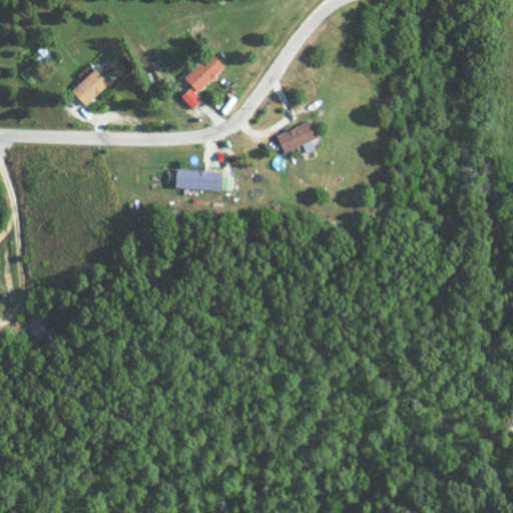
[(227,68),(216,53),(186,74),(197,89),(227,68)]
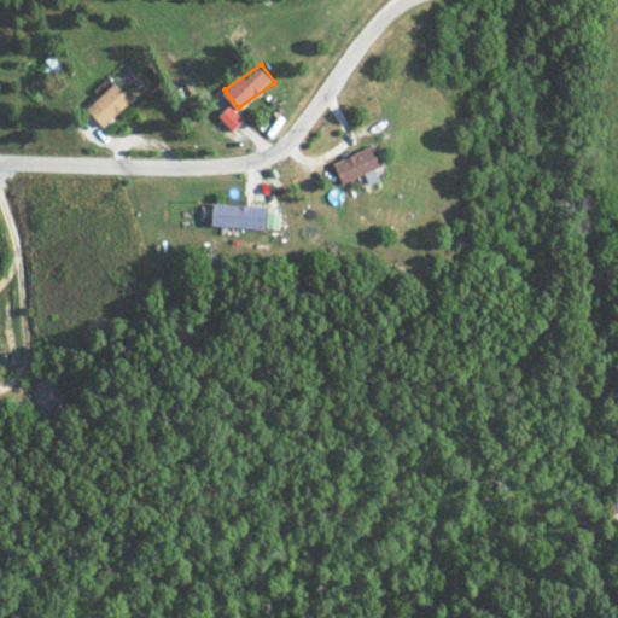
[(133,100),(116,81),(87,109),(105,127),(133,100)]
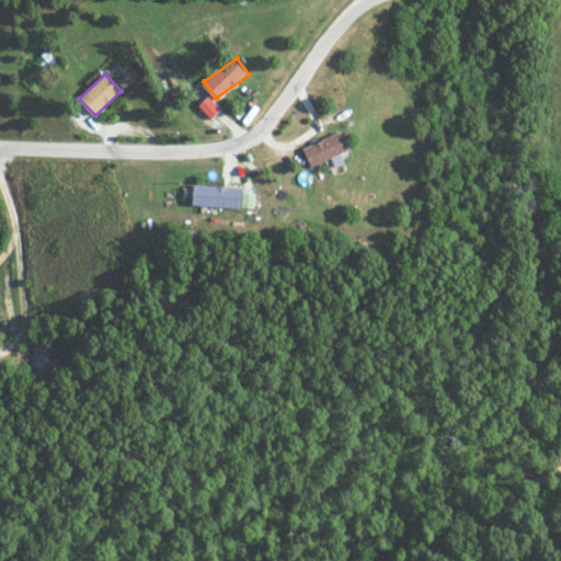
[(311,167),(351,149),(342,130),(302,148),(311,167)]
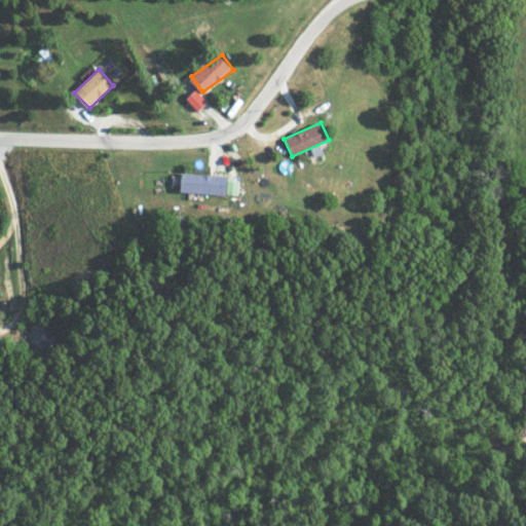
[(228,175),(183,173),(182,192),(238,194),(238,181),(228,180),(228,175)]
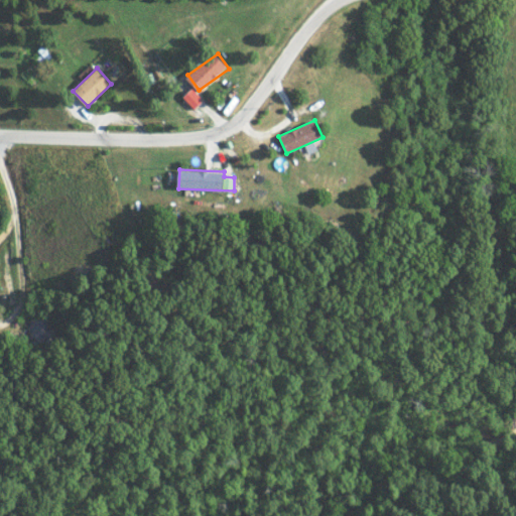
[(49,336),(46,316),(27,318),(29,339),(49,336)]
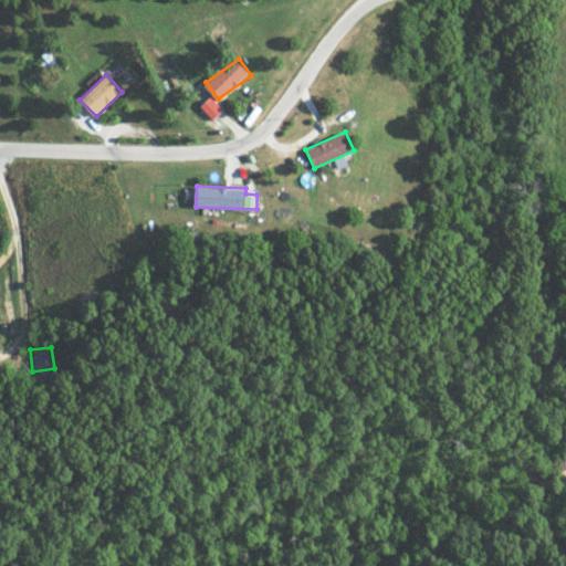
All buildings are outlined.
